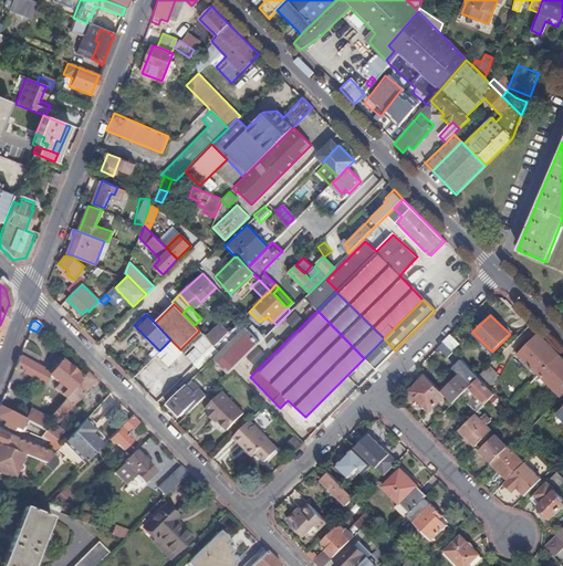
[(207,337),(215,346),(229,332),(220,323),(207,337)]
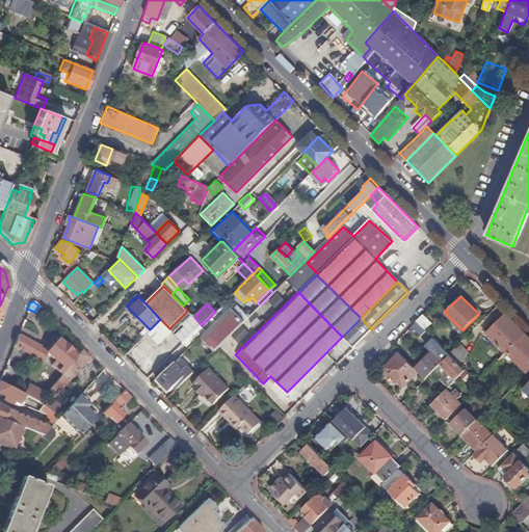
[(232,309),(244,321),(253,313),(249,310),(247,309),(244,311),(237,303),(232,309)]
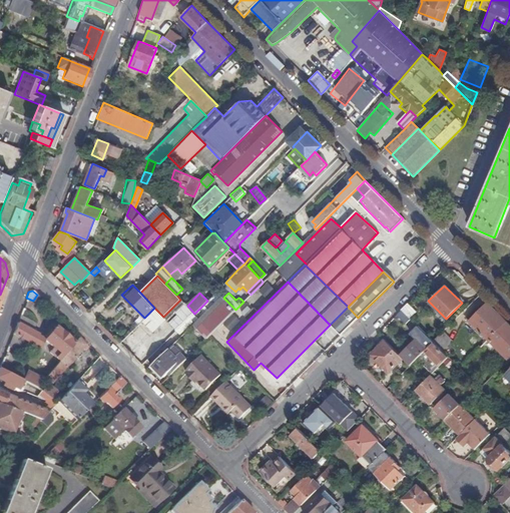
[(206,338),(209,335),(235,310),(223,298),(222,297),(193,325),(206,338)]
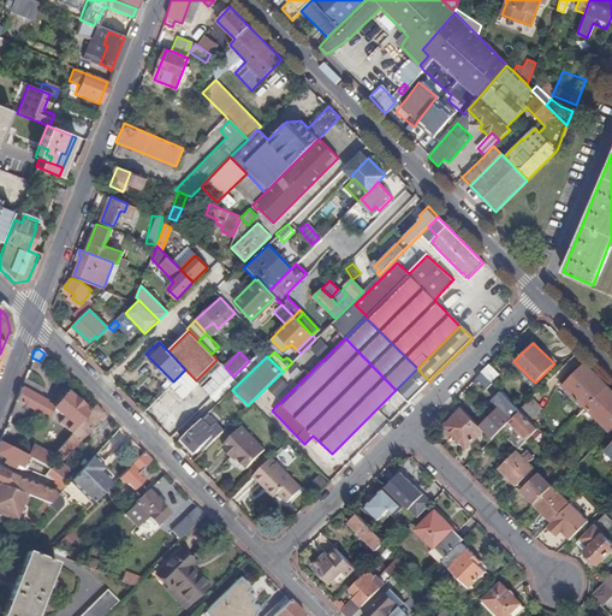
[(196,380),(212,397),(233,377),(225,367),(217,360),(196,380)]
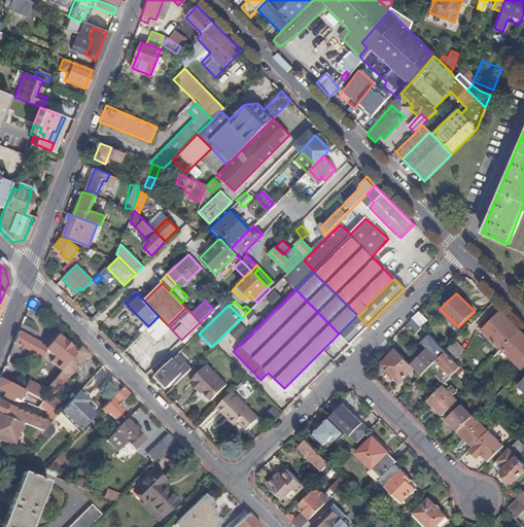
[(427,320),(419,311),(412,318),(420,326),(427,320)]
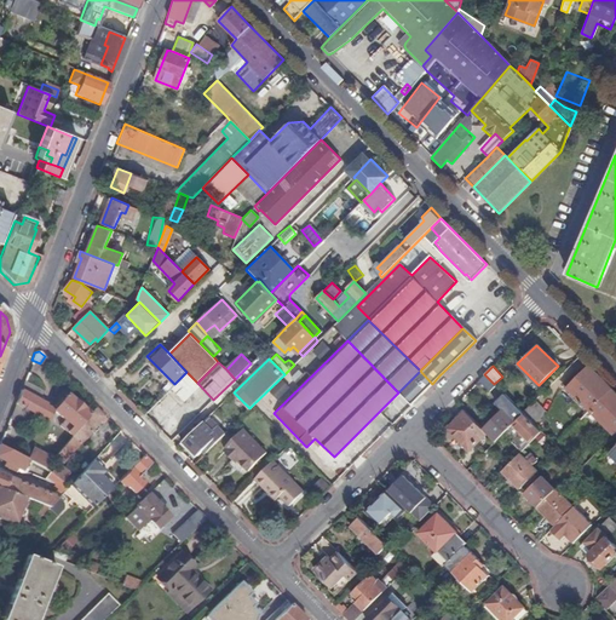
[(615,394),(614,392),(587,366),(577,375),(575,372),(563,384),(598,420),(593,425),(597,430),(603,424),(612,435),(615,430),(615,394)]
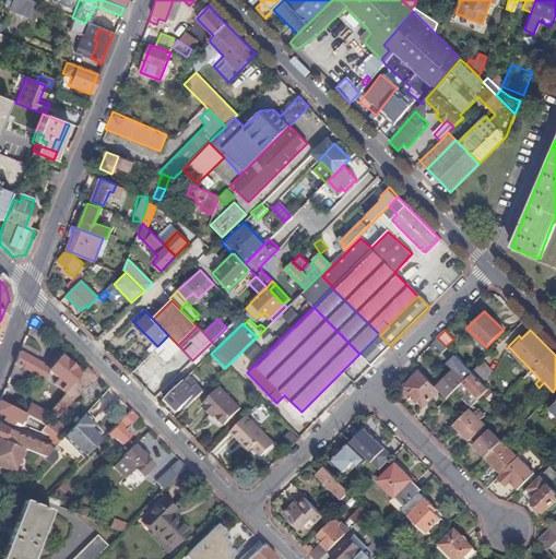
[(381,355),(390,346),(379,334),(359,354),(370,365),(381,355)]
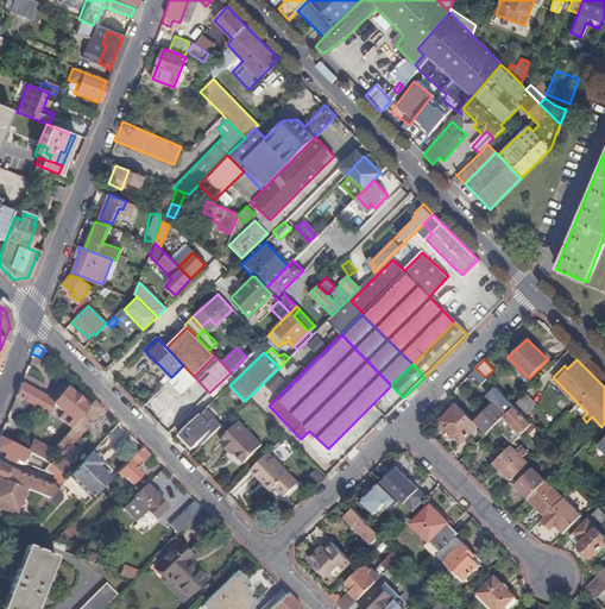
[(485,377),(476,368),(470,374),(487,391),(493,385),(485,377)]
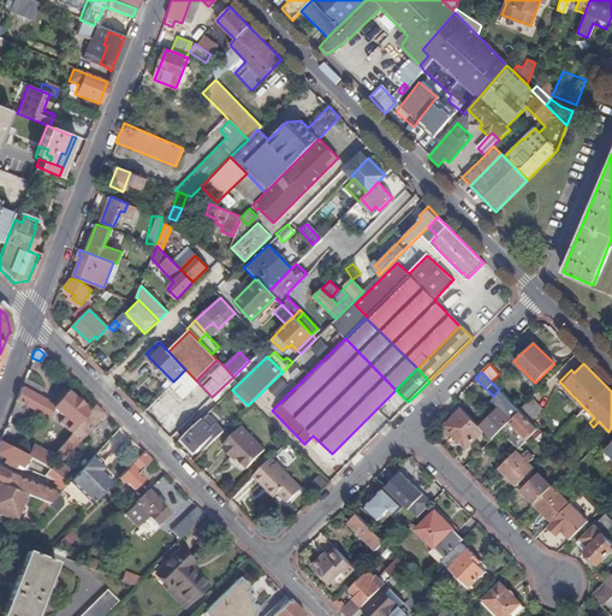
[(41,389),(23,379),(9,416),(23,424),(30,409),(47,419),(48,416),(47,415),(51,408),(69,422),(65,428),(63,428),(47,446),(36,440),(27,457),(42,466),(52,454),(87,412),(65,392),(52,407),(43,403),(43,401),(36,397),(41,389)]
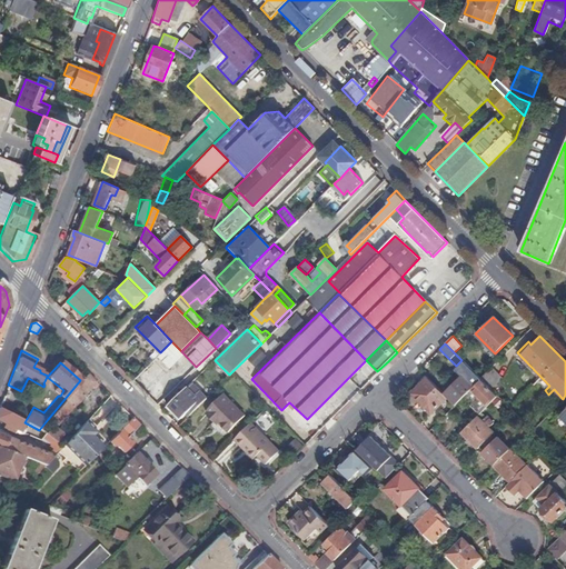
[(462,398),(480,379),(470,369),(463,377),(465,378),(446,397),(455,405),(462,398)]
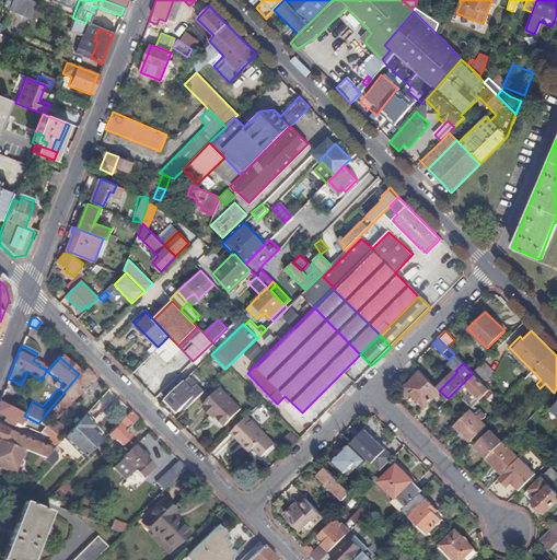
[(494,374),(484,363),(473,373),(484,384),(494,374)]
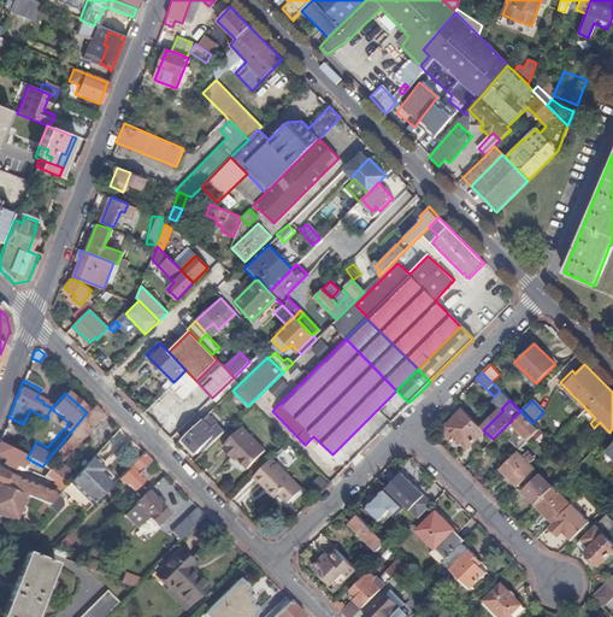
[(102,413),(94,405),(87,412),(52,454),(59,462),(78,440),(82,438),(94,423),(102,413)]
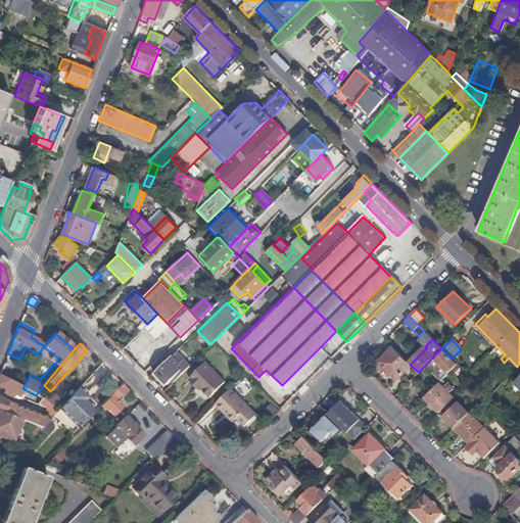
[(395,379),(410,365),(409,363),(392,346),(378,361),(395,379)]
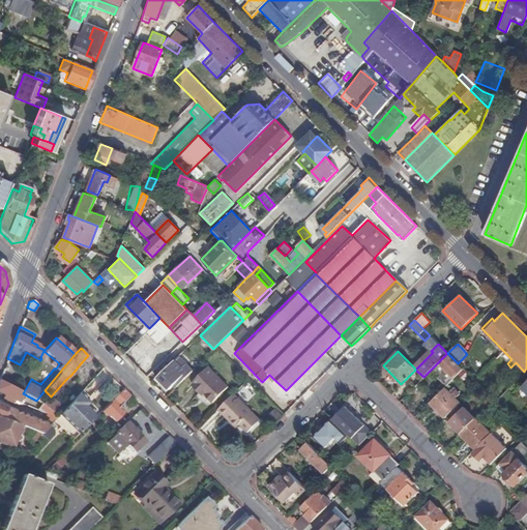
[(433,352),(431,351),(414,367),(415,370),(433,352)]
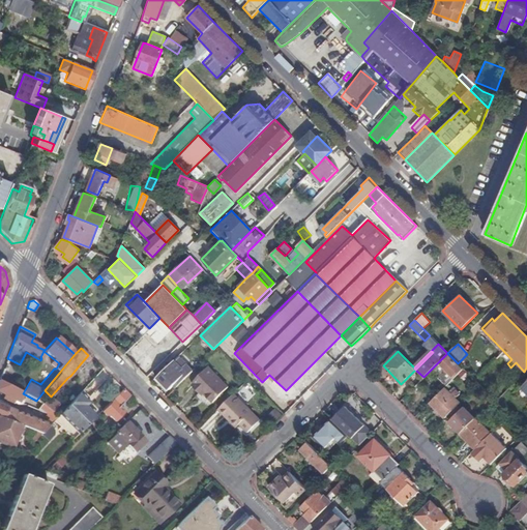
[(458,363),(447,353),(430,371),(445,386),(462,369),(458,363)]
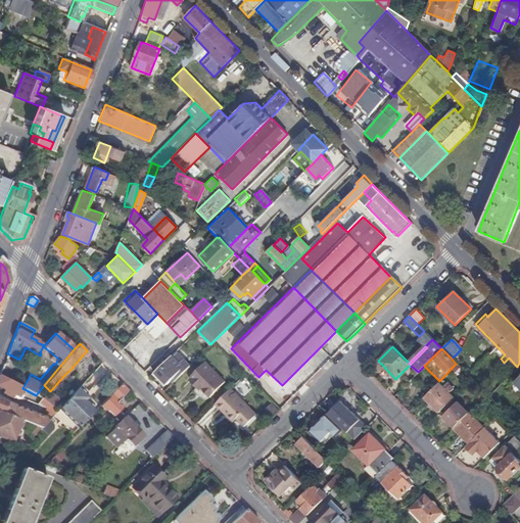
[(172,379),(174,381),(189,366),(183,360),(180,363),(172,354),(154,372),(167,384),(172,379)]
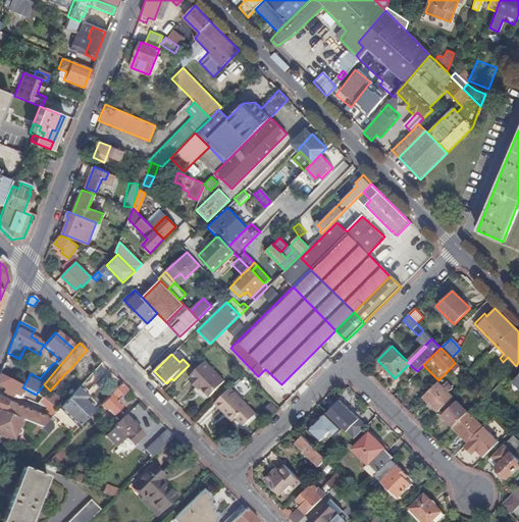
[(197,384),(200,386),(208,396),(224,380),(204,360),(189,375),(190,376),(188,378),(195,386),(197,384)]
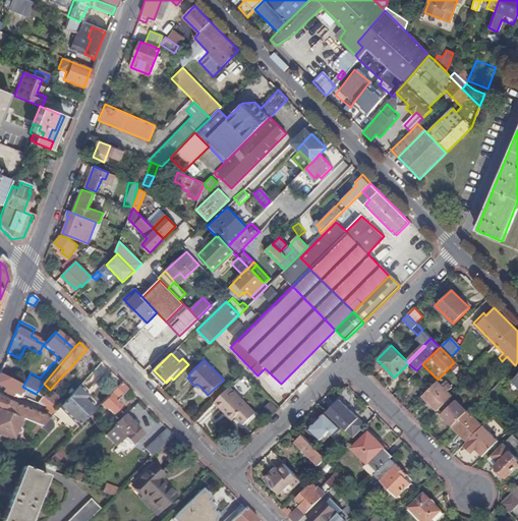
[(22,387),(0,374),(0,386),(3,388),(2,392),(11,397),(13,393),(17,396),(22,387)]
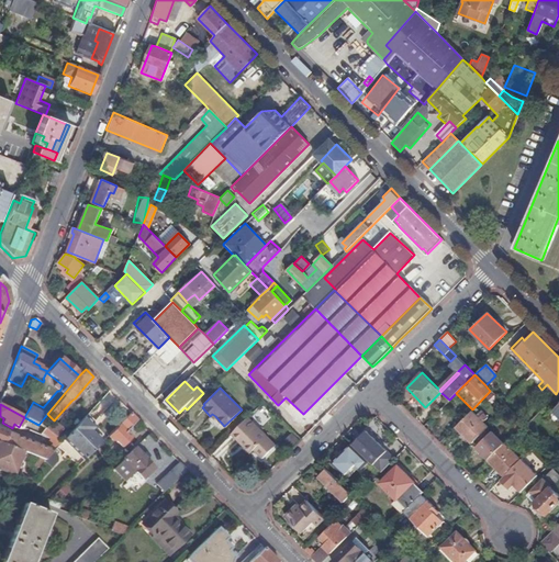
[(258,427),(268,415),(257,406),(247,417),(258,427)]
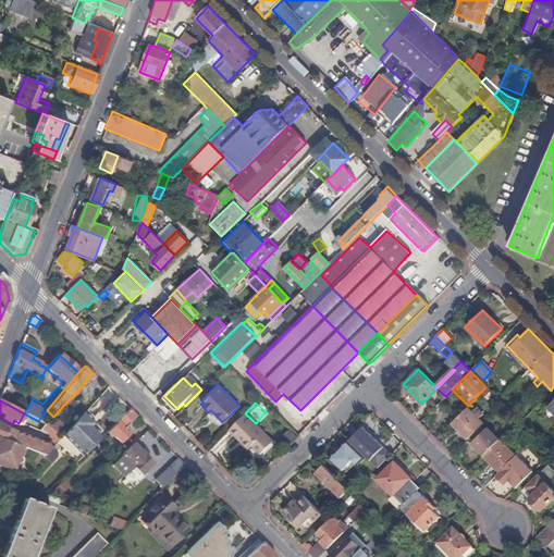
[(472,415),(466,407),(451,422),(467,438),(482,424),(477,419),(482,413),(478,409),(472,415)]
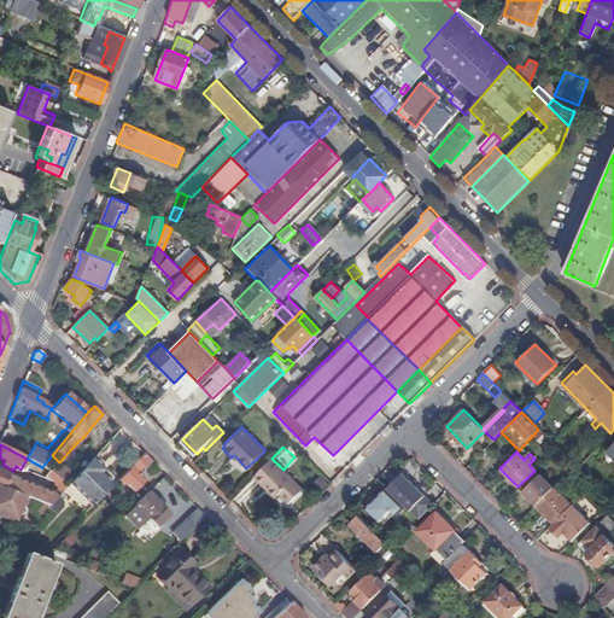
[(150,461),(141,454),(116,479),(122,485),(126,485),(132,491),(144,481),(138,473),(150,461)]
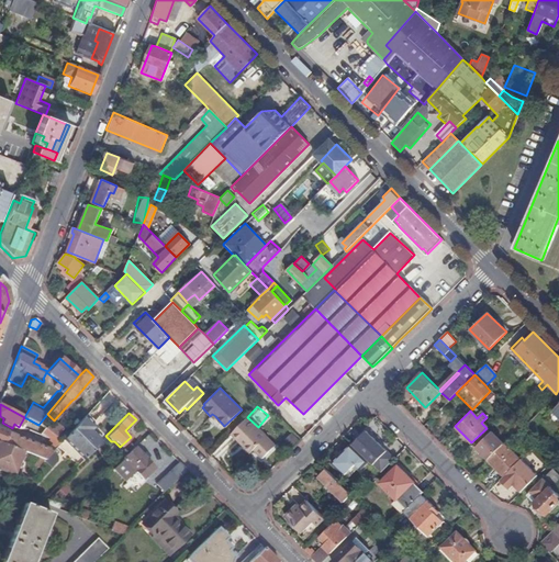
[(92,424),(85,416),(62,440),(82,460),(102,440),(92,430),(89,427),(92,424)]
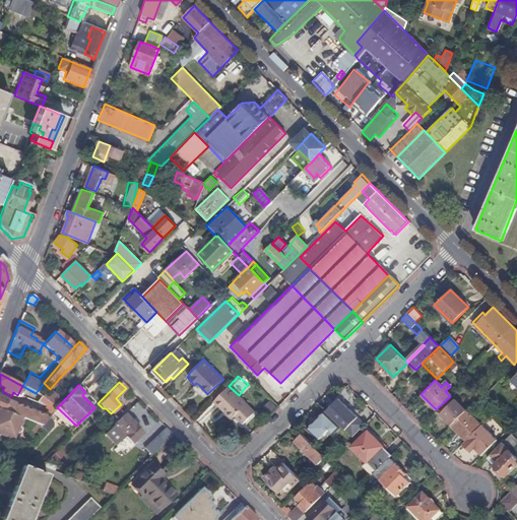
[(228,386),(213,401),(221,409),(223,408),(232,417),(234,415),(242,424),(254,411),(228,386)]
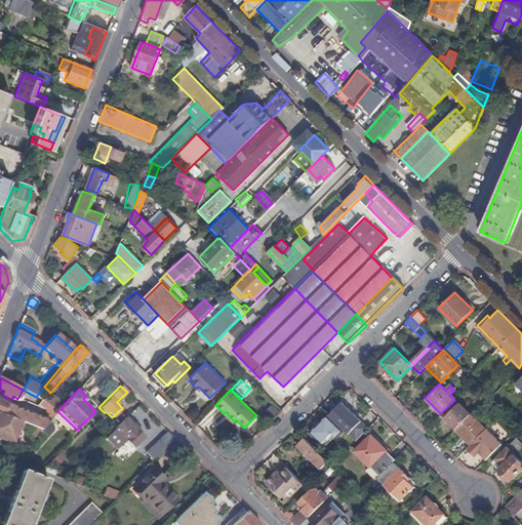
[(46,393),(40,400),(46,405),(50,408),(52,406),(56,401),(46,393)]
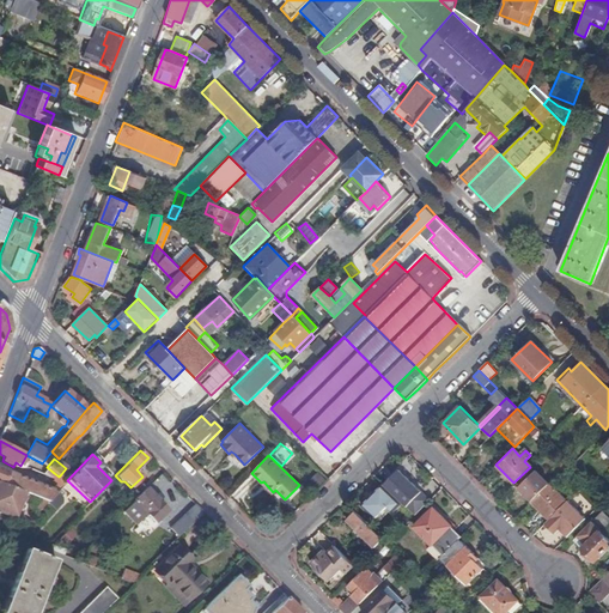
[(559,473),(570,462),(566,459),(559,466),(558,465),(554,468),(559,473)]
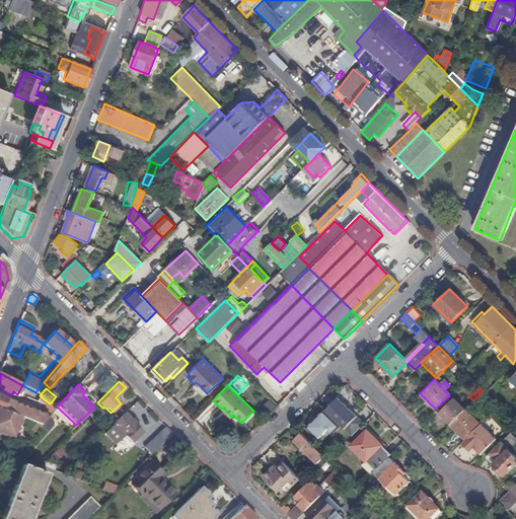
[(40,395),(37,393),(34,396),(44,402),(46,400),(40,395)]
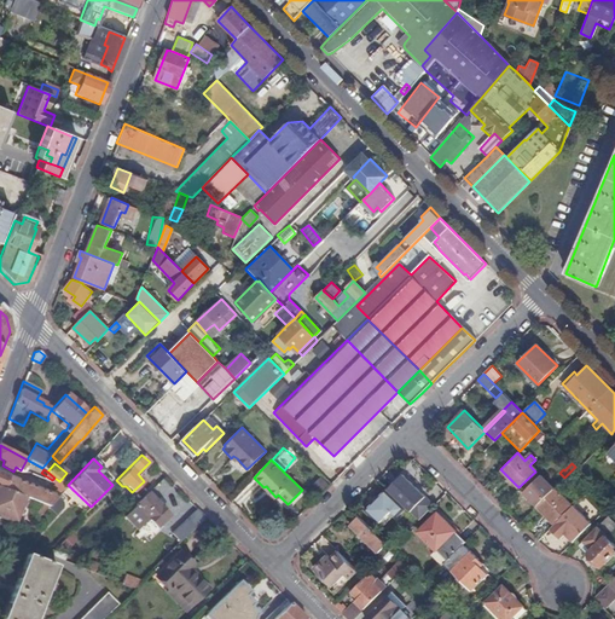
[(57,496),(0,473),(0,486),(17,495),(46,507),(57,496)]
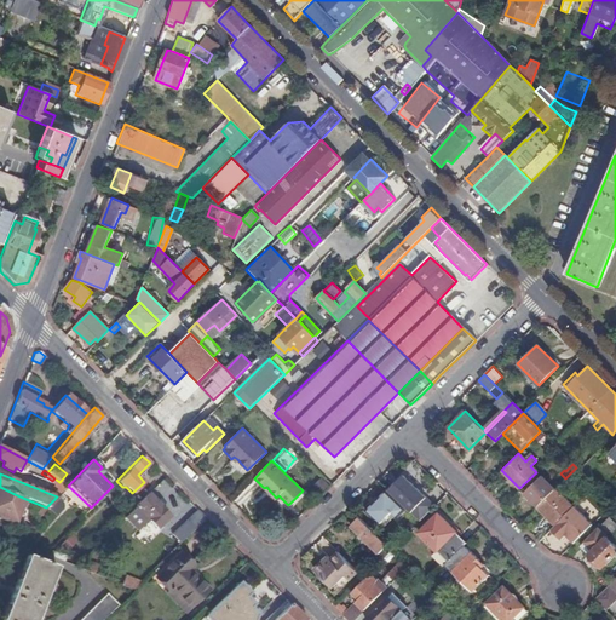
[(406,510),(418,522),(431,507),(399,475),(386,489),(406,510)]
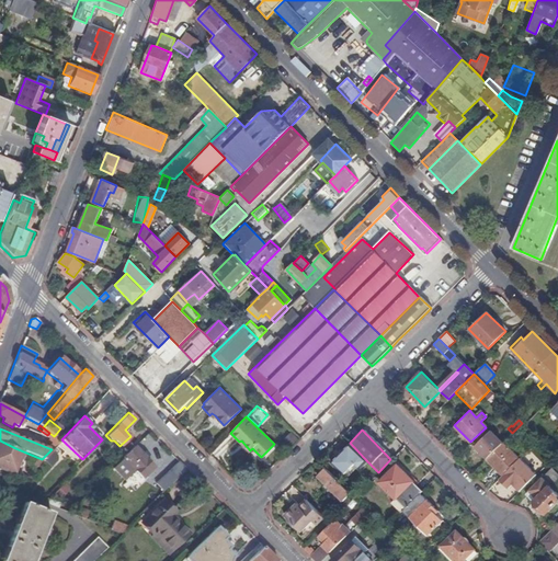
[(486,458),(502,443),(490,431),(475,446),(486,458)]
